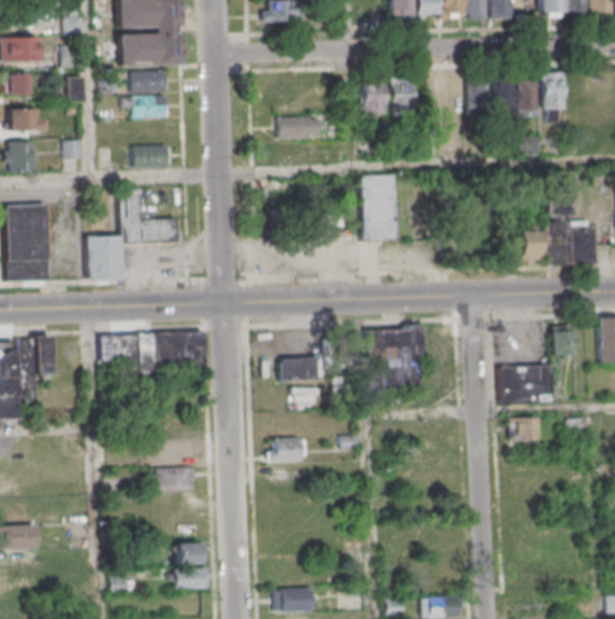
[(0,0),(0,26),(44,26),(42,0),(0,0)]
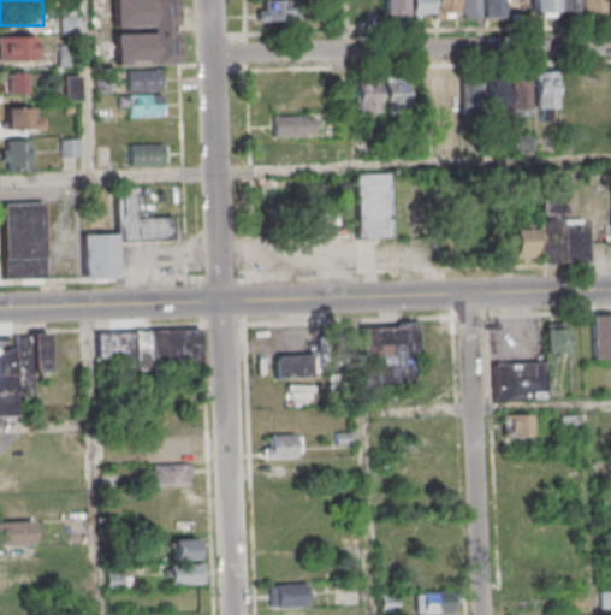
[(116,0),(118,66),(181,65),(178,0),(116,0)]
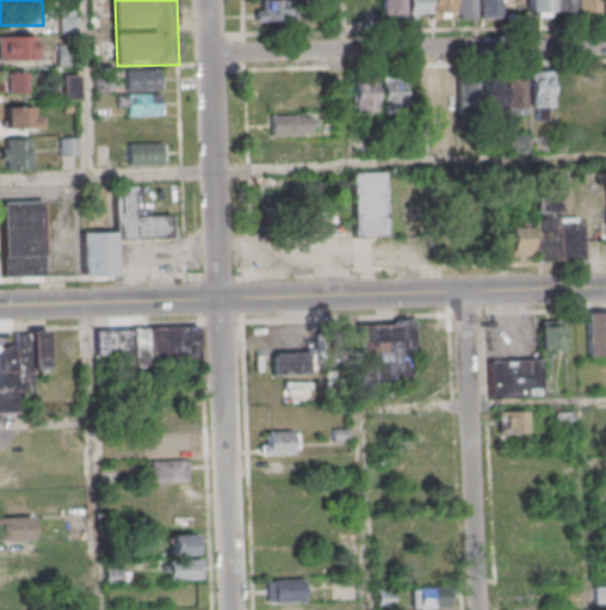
[(260,0),(260,22),(297,22),(296,0),(260,0)]
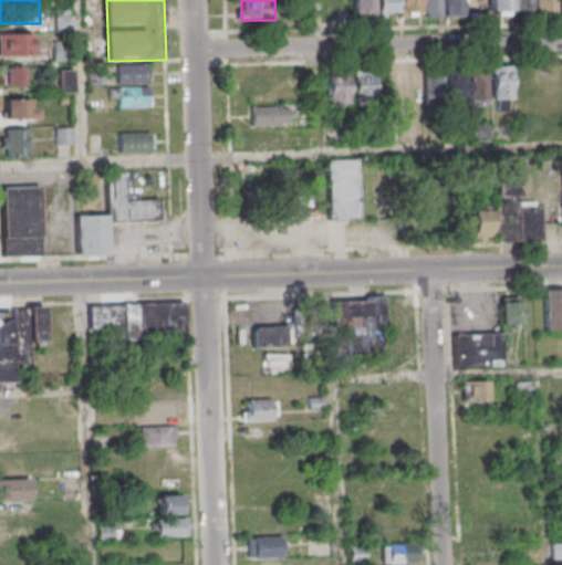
[(355,0),(355,17),(375,17),(422,17),(422,0),(355,0)]
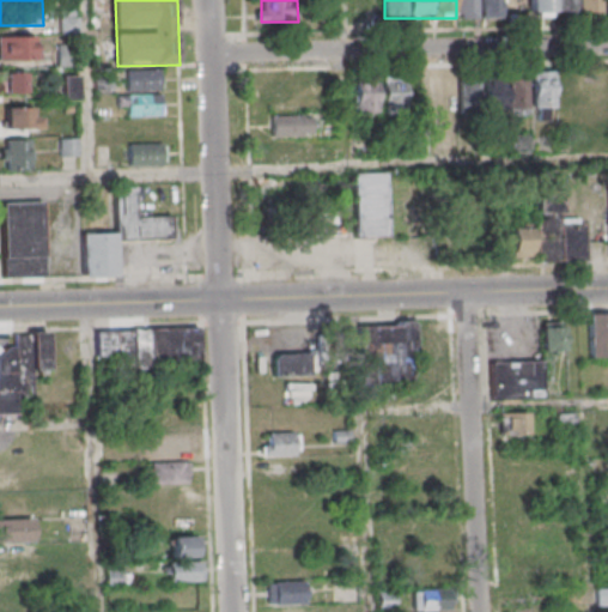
[(460,0),(461,18),(505,18),(504,0),(460,0)]
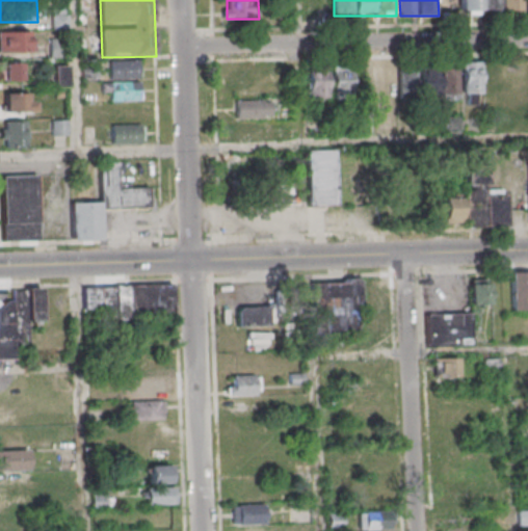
[(518,0),(506,0),(507,10),(519,10),(518,0)]
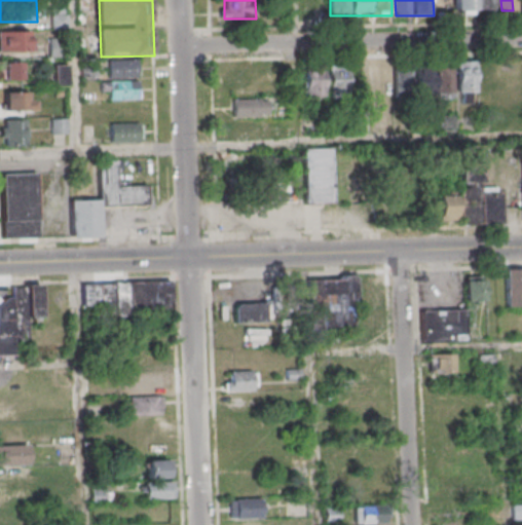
[(70,29),(70,6),(53,6),(53,29),(70,29)]
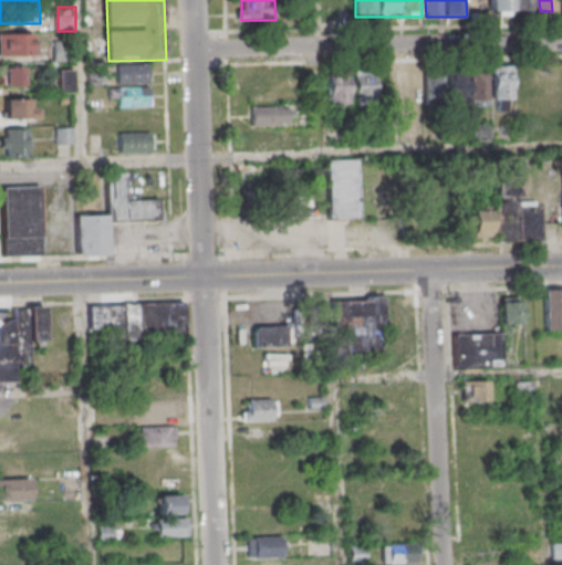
[(0,55),(37,55),(37,33),(0,33),(0,55)]
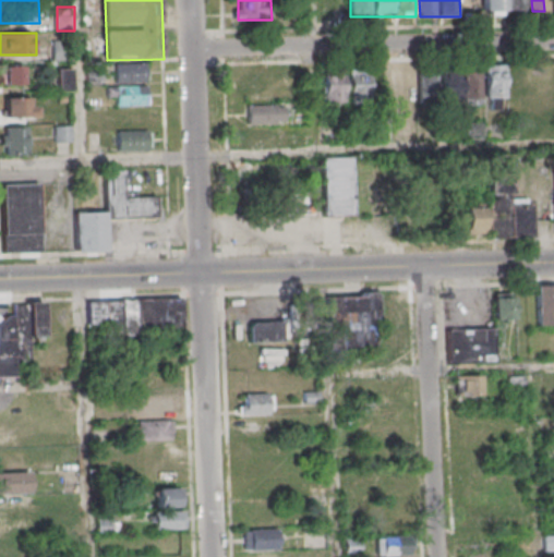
[(74,59),(74,39),(55,39),(55,59),(74,59)]
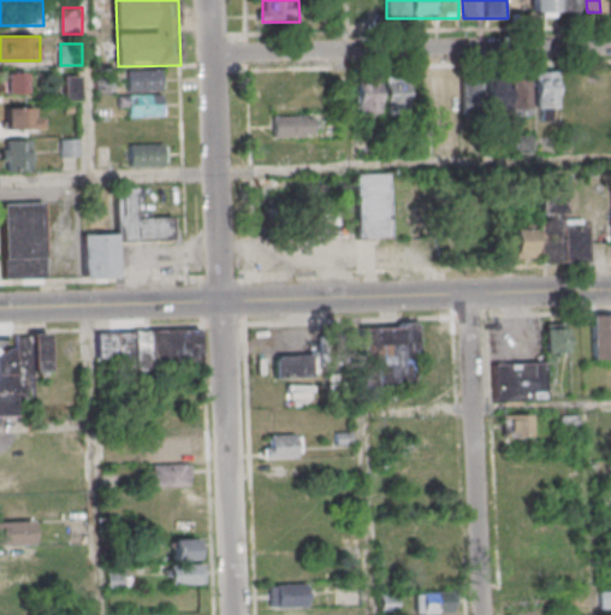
[(165,92),(165,70),(130,70),(130,92),(165,92)]
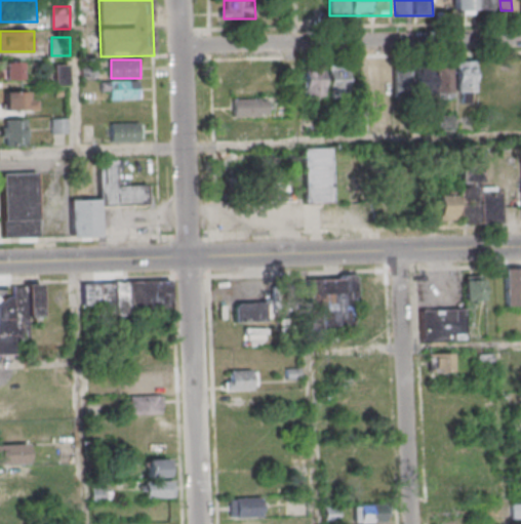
[(478,61),(461,61),(461,103),(478,103),(478,61)]
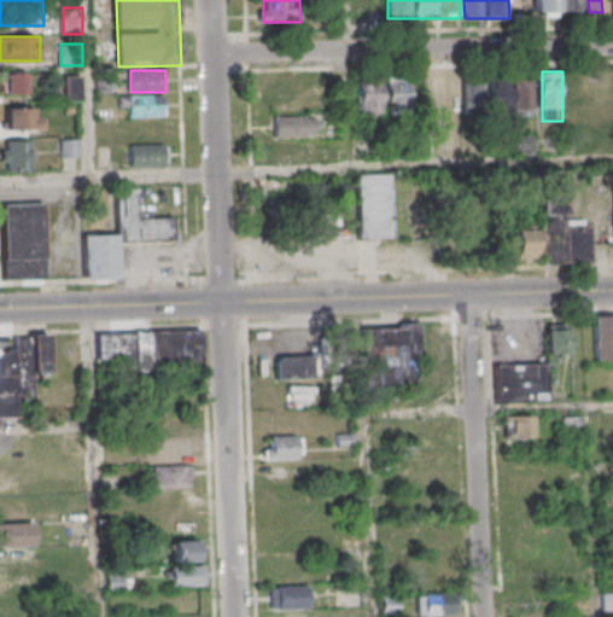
[(28,93),(28,73),(6,73),(6,93),(28,93)]
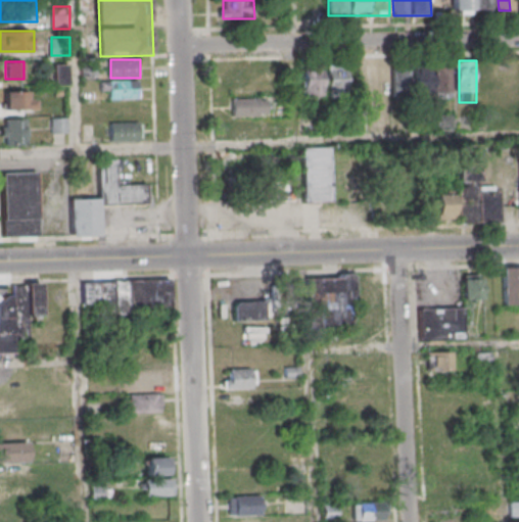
[(455,99),(455,63),(437,63),(437,99),(455,99)]
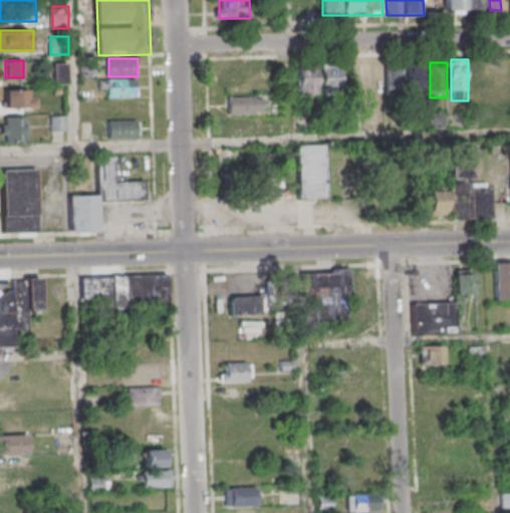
[(471,93),(490,93),(490,62),(471,62),(471,93)]
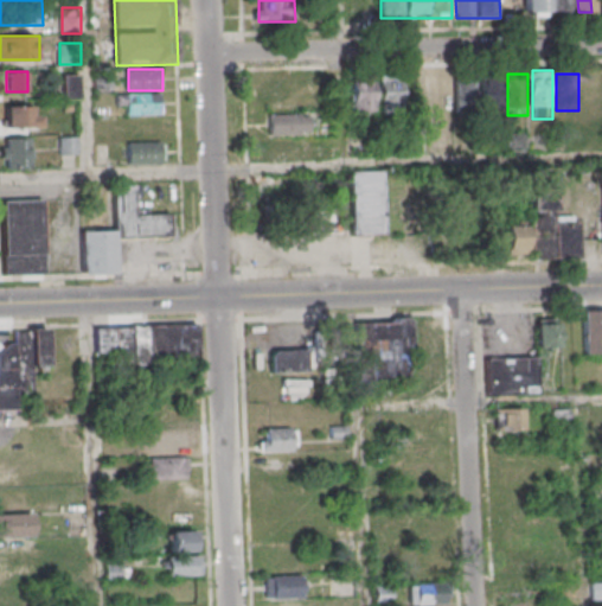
[(82,75),(65,75),(65,99),(82,99),(82,75)]
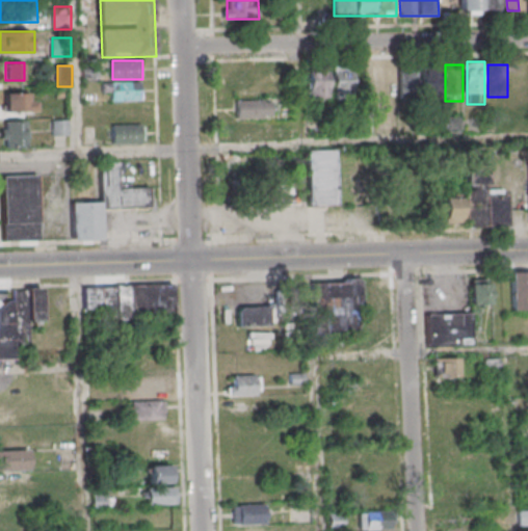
[(376,65),(376,96),(399,96),(399,65),(376,65)]
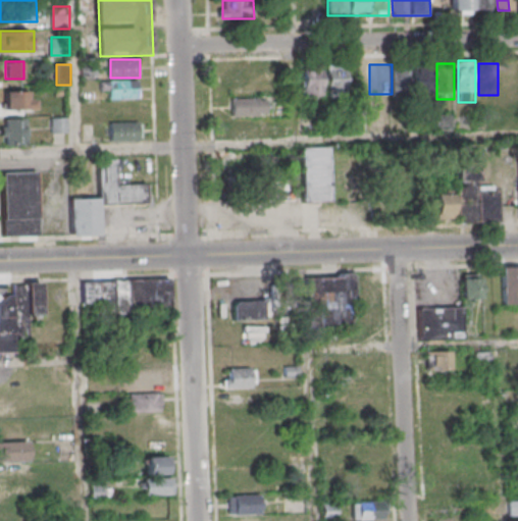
[(433,66),(396,66),(396,96),(433,96),(433,66)]
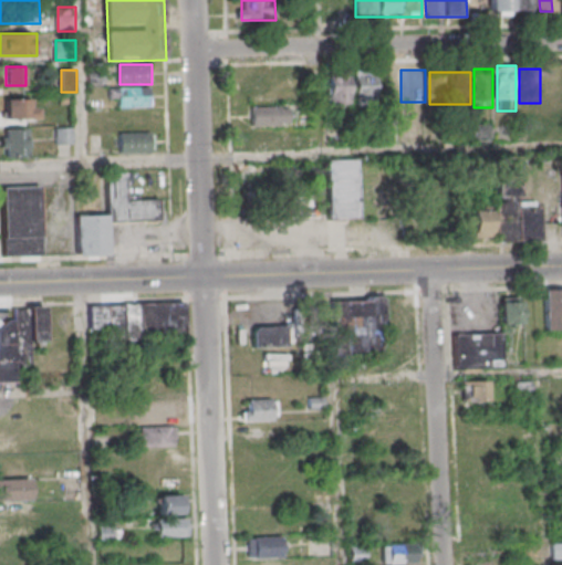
[(357,104),(380,104),(380,73),(357,73),(357,104)]
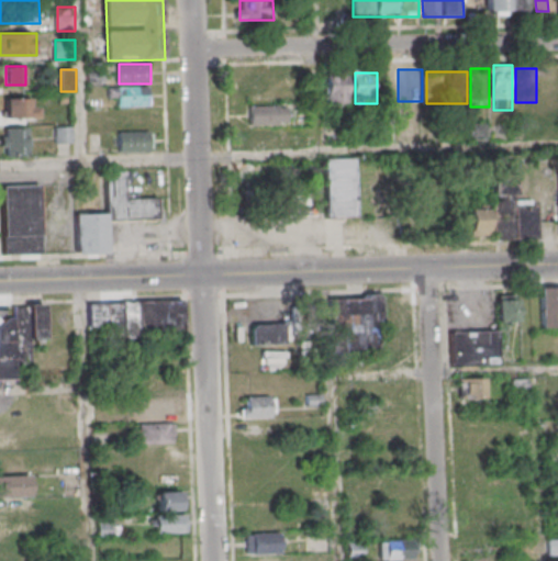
[(328,105),(350,105),(350,75),(328,75),(328,105)]
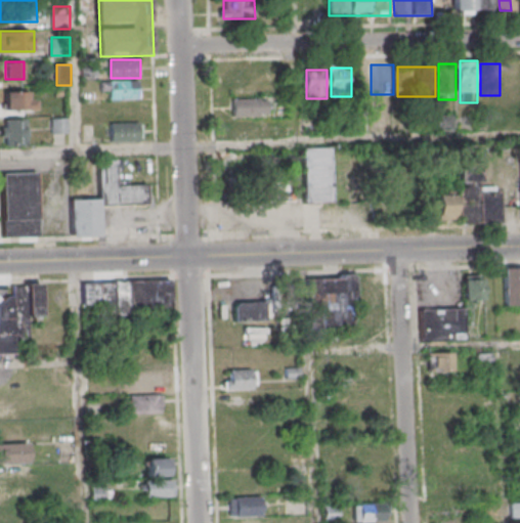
[(142,120),(142,81),(103,81),(103,91),(112,91),(112,100),(113,100),(113,120),(142,120)]
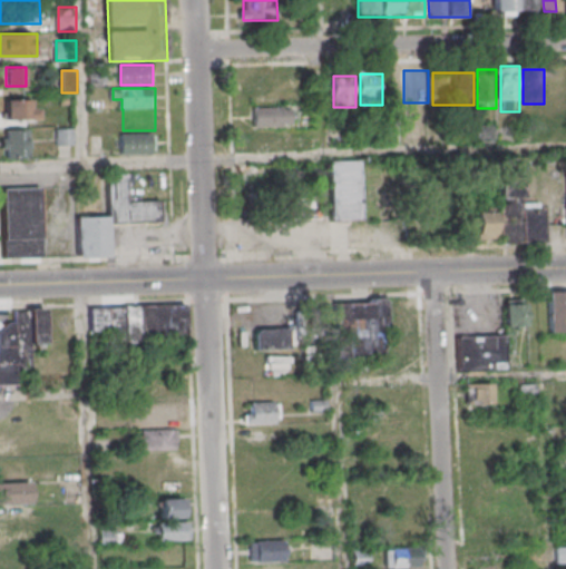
[(40,100),(12,100),(12,120),(40,120),(40,100)]
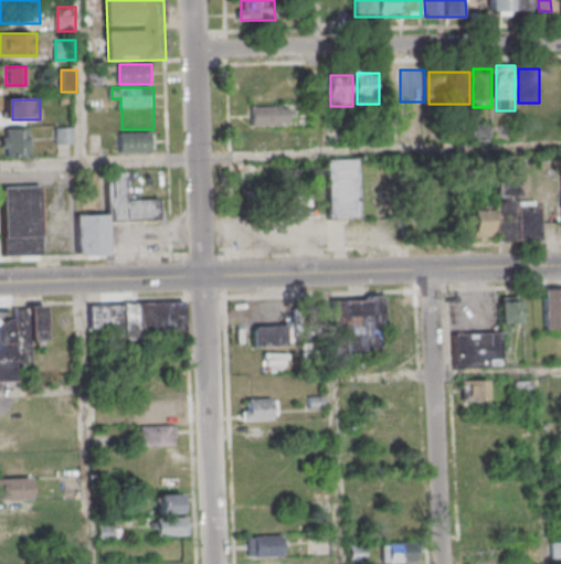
[(253,107),(253,125),(294,125),(294,107),(253,107)]
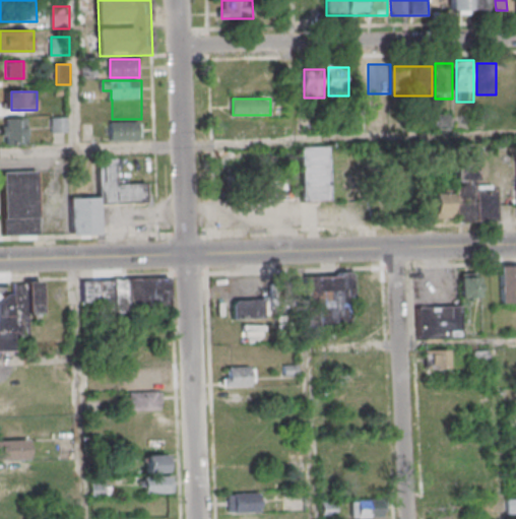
[(28,145),(28,118),(7,118),(7,145),(28,145)]
